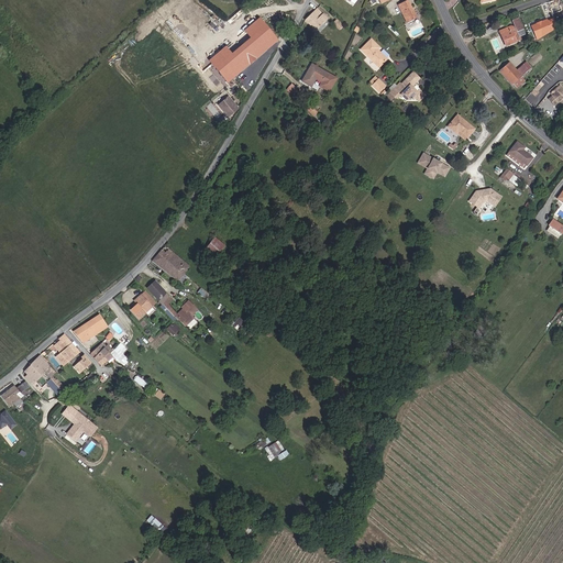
[(407,22),(418,18),(408,0),(406,0),(398,4),(407,22)]
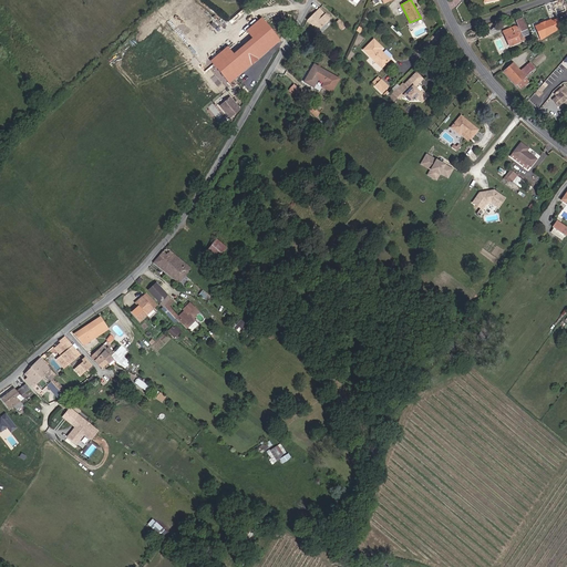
[(318,31),(330,19),(319,8),(307,20),(318,31)]
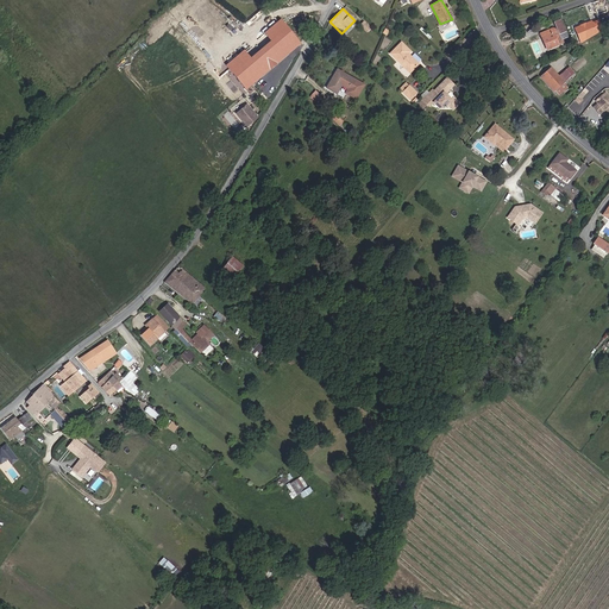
[(364,29),(368,26),(359,17),(356,19),(364,29)]
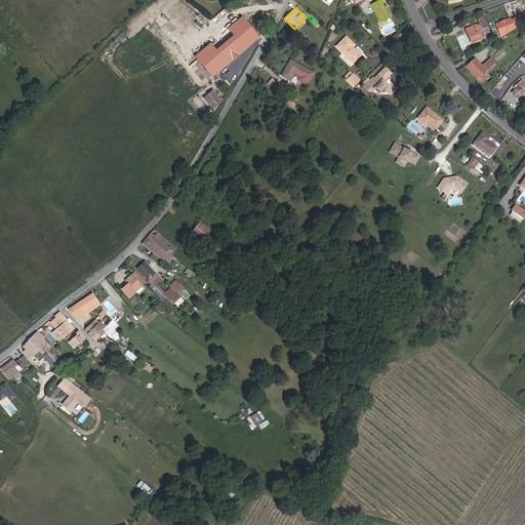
[(484,34),(491,31),(485,15),(477,18),(480,26),(484,34)]
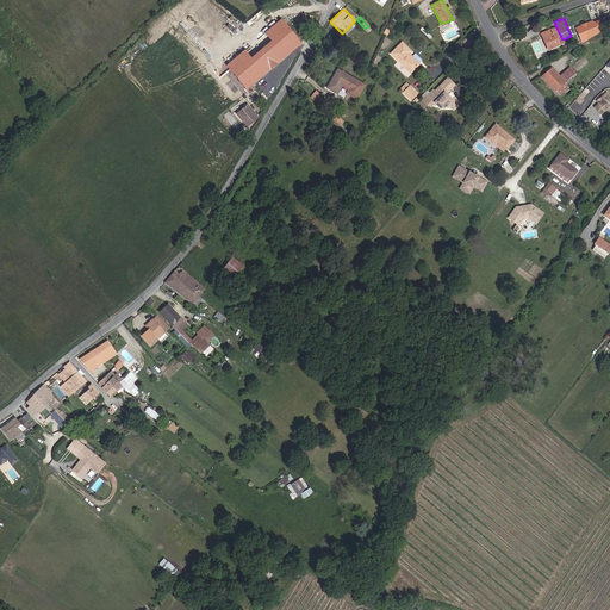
[(247,89),(302,43),(280,19),(226,66),(247,89)]
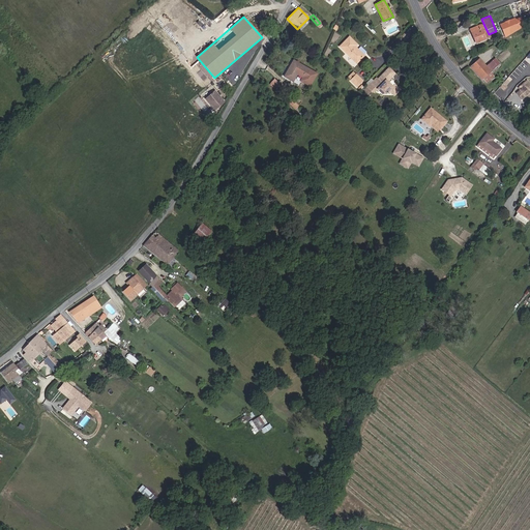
[(505,37),(519,29),(514,19),(500,25),(505,37)]
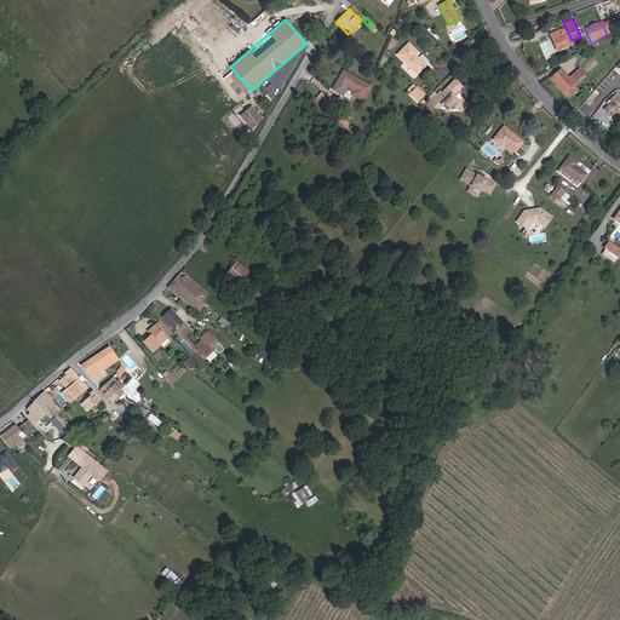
[(573,44),(572,40),(567,30),(563,29),(550,34),(557,51),(573,44)]
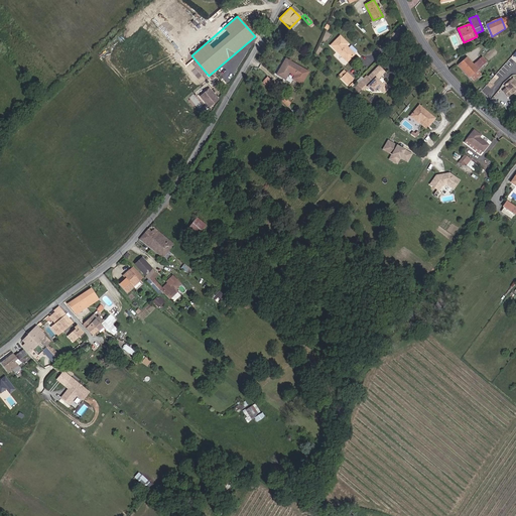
[(338,52),(347,42),(340,36),(331,45),(338,52)]
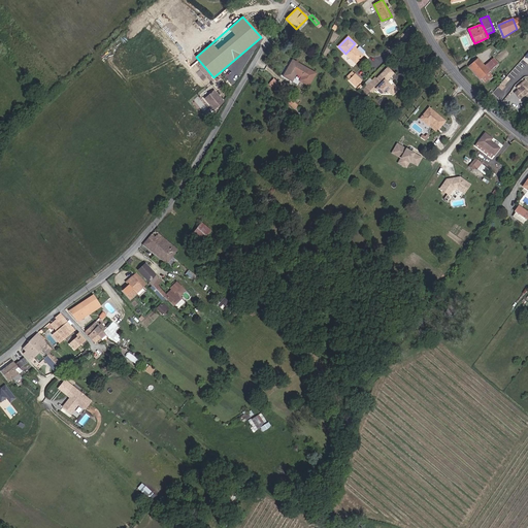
[(355,63),(363,56),(356,48),(355,50),(353,47),(355,44),(355,43),(345,54),(355,63)]
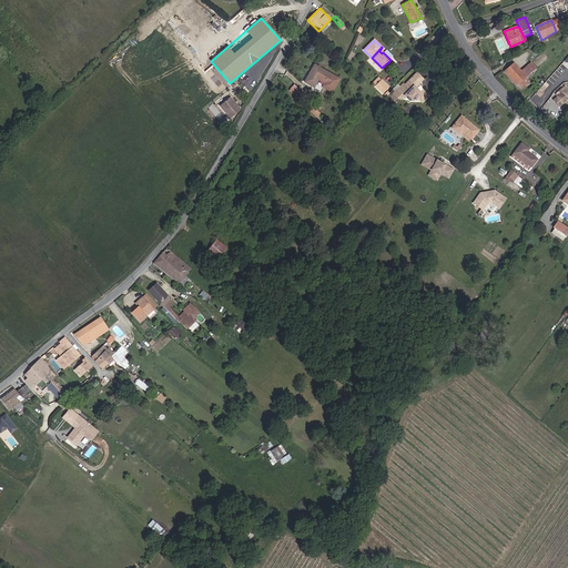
[(514,63),(505,71),(517,84),(520,89),(529,81),(525,77),(533,71),(527,66),(520,72),(514,63)]
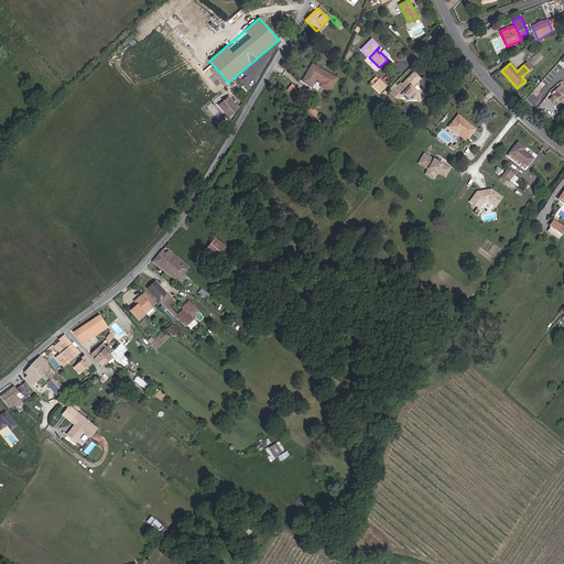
[(329,91),(337,78),(313,65),(303,82),(312,87),(316,79),(322,83),(320,86),(329,91)]
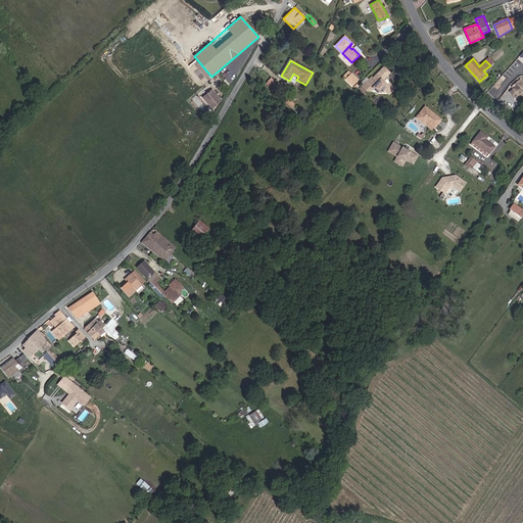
[(343,77),(344,78),(352,69),(351,68),(343,77)]
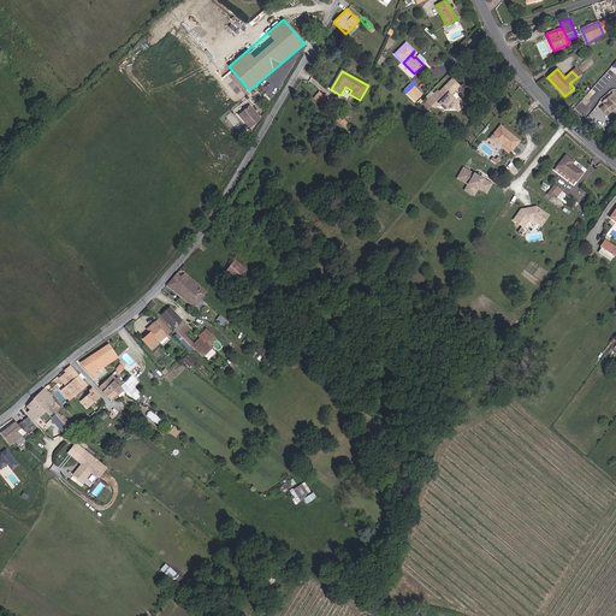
[(406,92),(415,101),(425,92),(415,82),(406,92)]
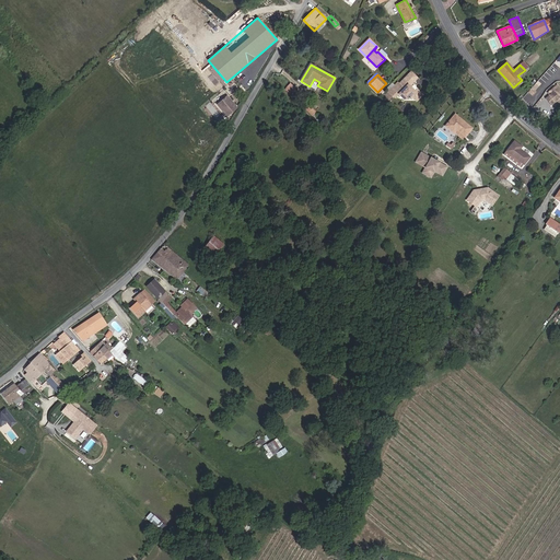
[(412,106),(413,105),(418,101),(415,97),(416,96),(417,95),(413,93),(412,93),(410,92),(417,85),(411,80),(399,92),(397,91),(391,97),(397,103),(399,102),(403,106),(407,106),(410,103),(412,106)]
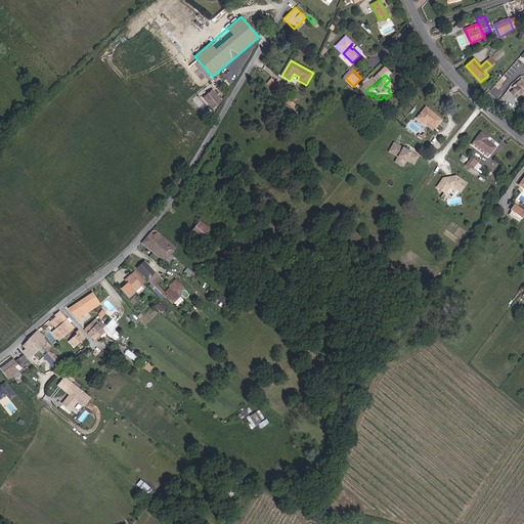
[(271,78),(267,83),(274,89),(278,84),(271,78)]
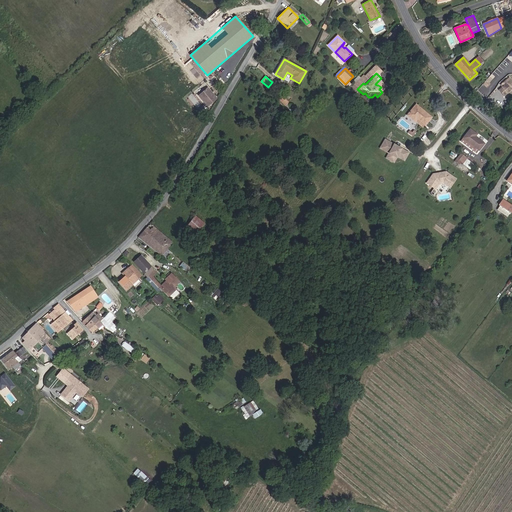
[(491,85),(488,83),(491,79),(488,77),(482,84),(488,88),(491,85)]
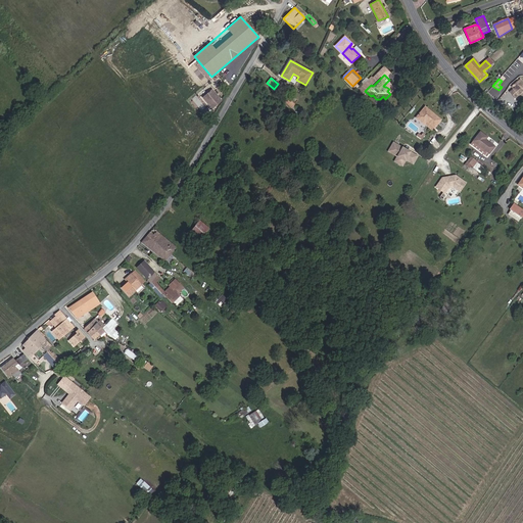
[(521,98),(522,96),(522,86),(521,85),(522,84),(519,80),(512,87),(514,89),(510,93),(514,98),(518,94),(521,98)]
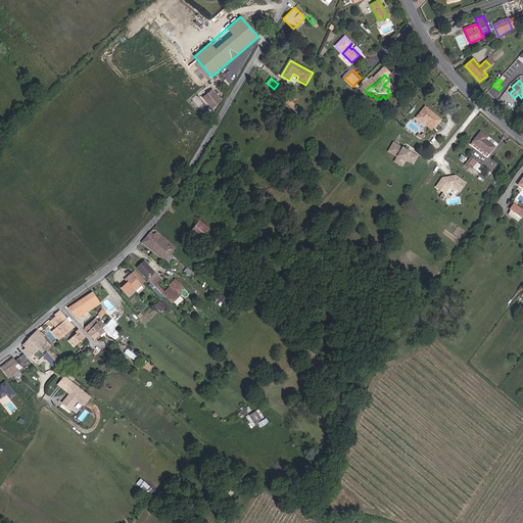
[(212,108),(222,101),(212,90),(203,97),(212,108)]
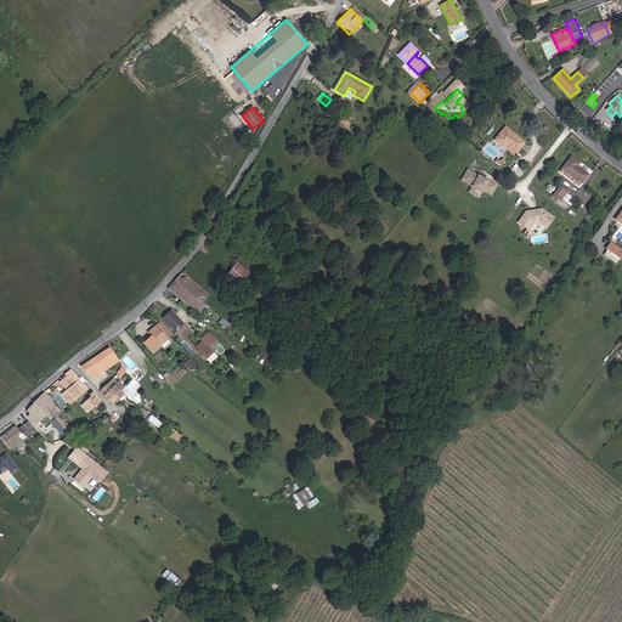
[(516,152),(524,142),(505,126),(495,140),(504,147),(507,145),(516,152)]
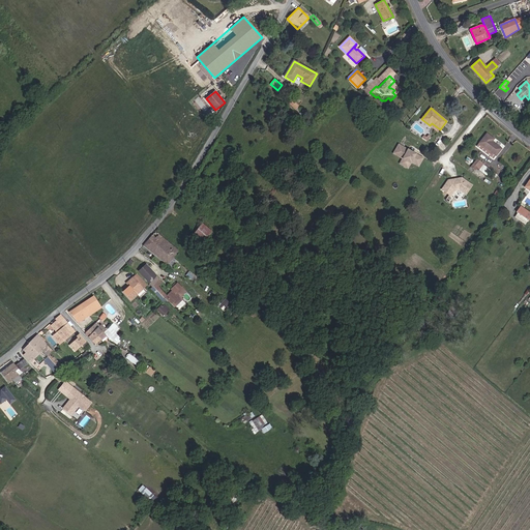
[(501,148),(492,141),(494,139),(487,134),(479,143),(496,155),(501,148)]
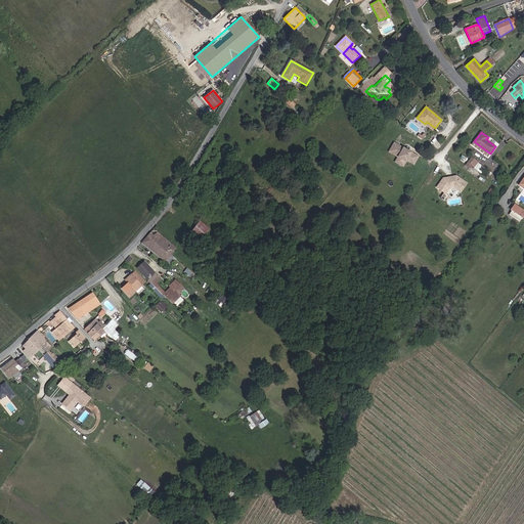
[(490,136),(488,139),(497,146),(499,143),(490,136)]
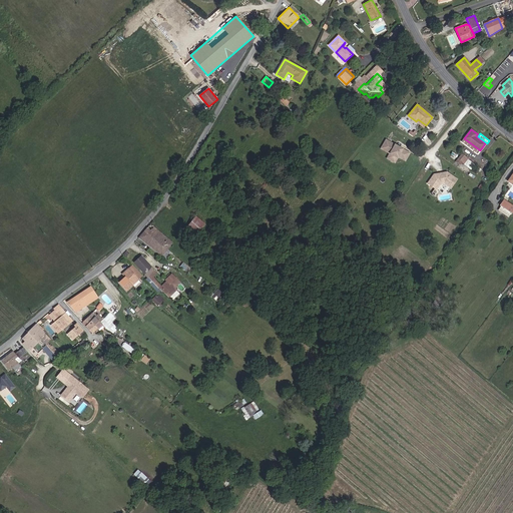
[(386,139),(381,148),(389,153),(387,158),(396,163),(399,157),(406,161),(411,152),(386,139)]
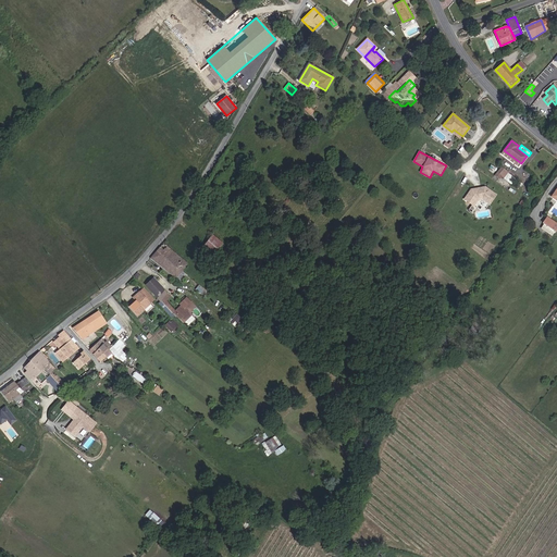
[(504,178),(508,173),(502,168),(495,175),(499,178),(502,176),(504,178)]
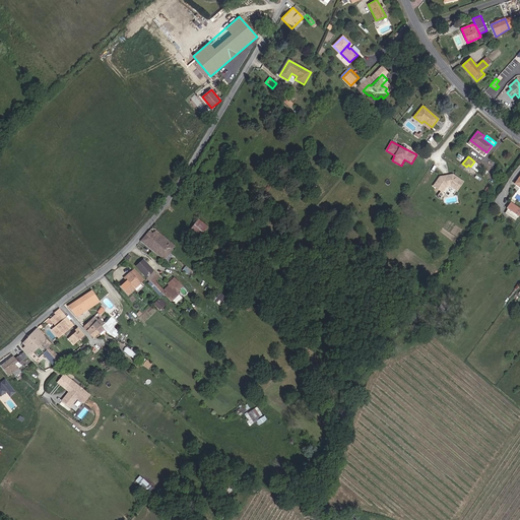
[(463,182),(452,175),(448,176),(449,177),(444,178),(443,177),(439,177),(433,186),(442,192),(446,187),(450,186),(457,191),(463,182)]
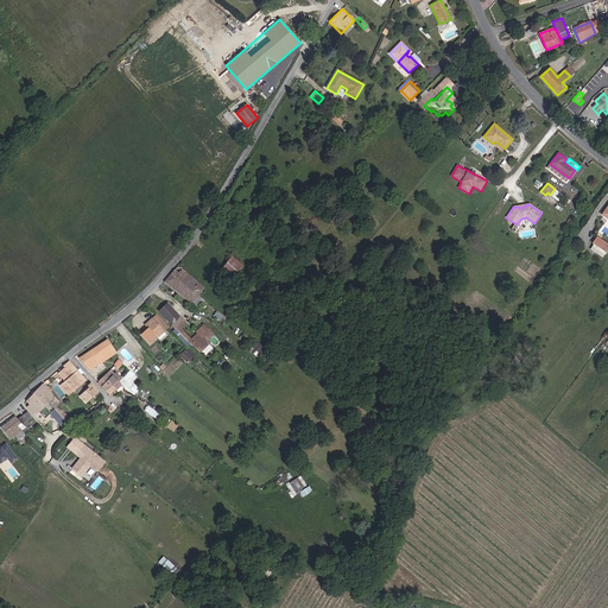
[(607,244),(599,238),(594,245),(607,253),(607,244)]
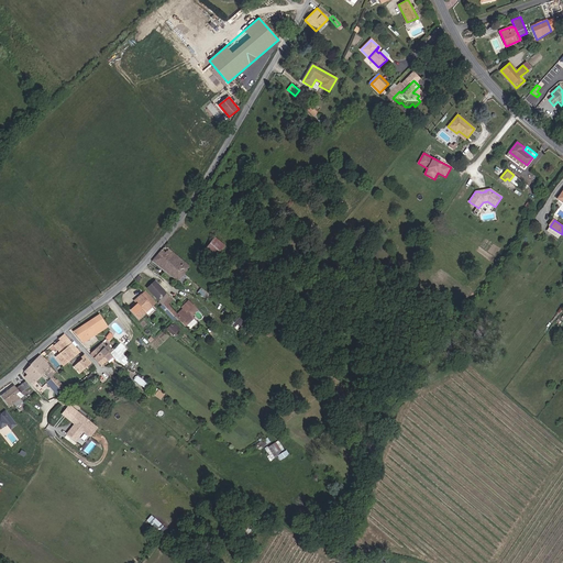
[(205,250),(214,258),(225,245),(214,238),(205,250)]
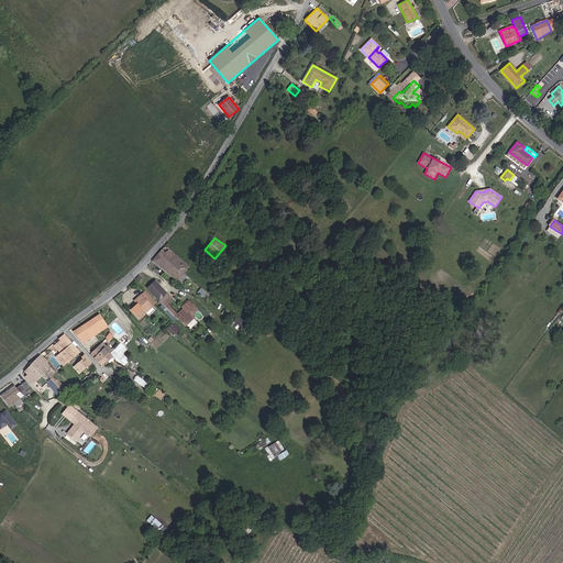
[(184,274),(189,267),(165,246),(158,253),(184,274)]
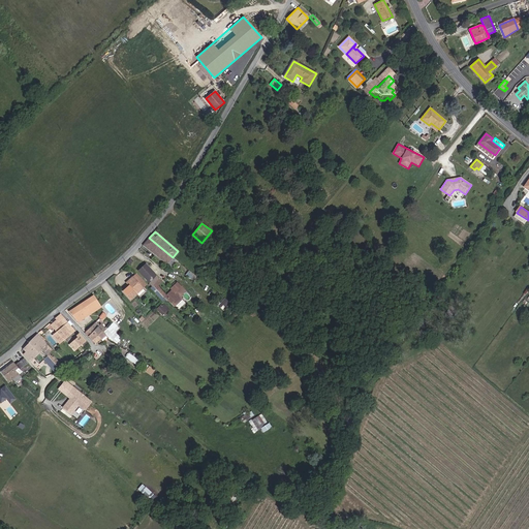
[(167,265),(173,257),(149,238),(143,245),(167,265)]
